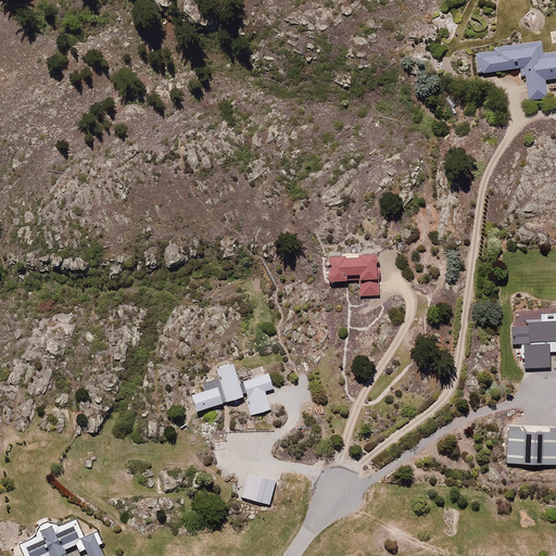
[(541,41),(494,46),(494,52),(476,54),(477,74),(519,70),(520,77),(526,77),(528,98),(546,96),(544,79),(555,77),(555,50),(542,52),(541,41)]
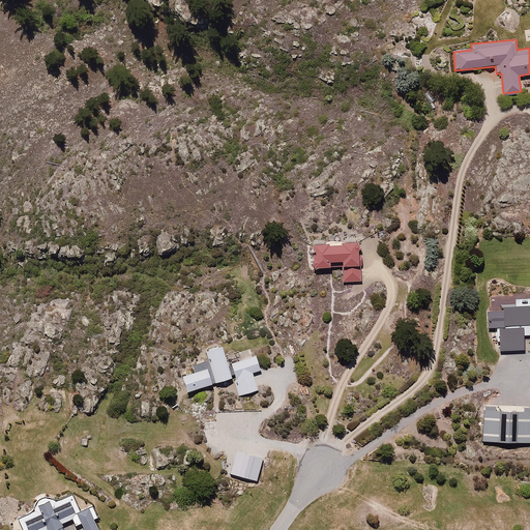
[(325,242),(311,243),(313,270),(330,269),(330,262),(341,261),(343,282),(360,281),(358,240),(345,241),(344,233),(325,234),(325,242)]
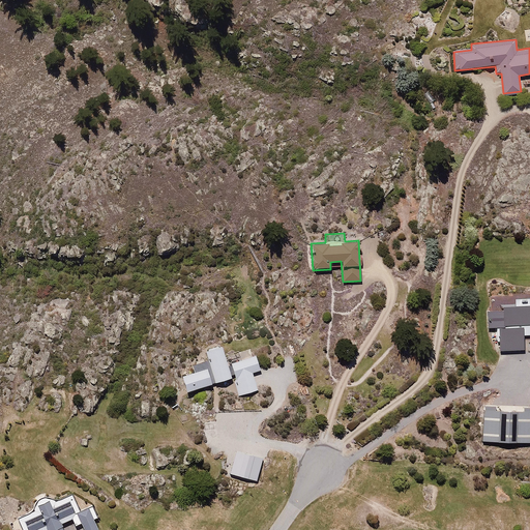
[(516,306),(503,306),(503,312),(489,312),(489,328),(499,327),(500,351),(525,350),(525,336),(529,335),(529,298),(516,298),(516,306)]
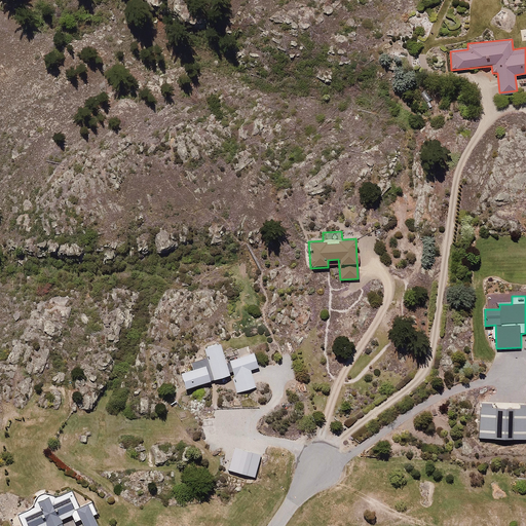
[(209,365),(180,373),(185,389),(234,375),(239,392),(257,387),(252,371),(260,369),(255,351),(228,360),(223,342),(204,347),(209,365)]
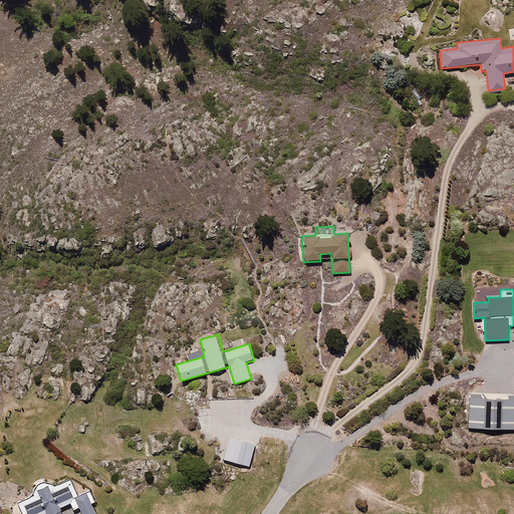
[(482,398),(482,393),(468,393),(467,429),(513,430),(513,394),(507,394),(507,398),(482,398)]
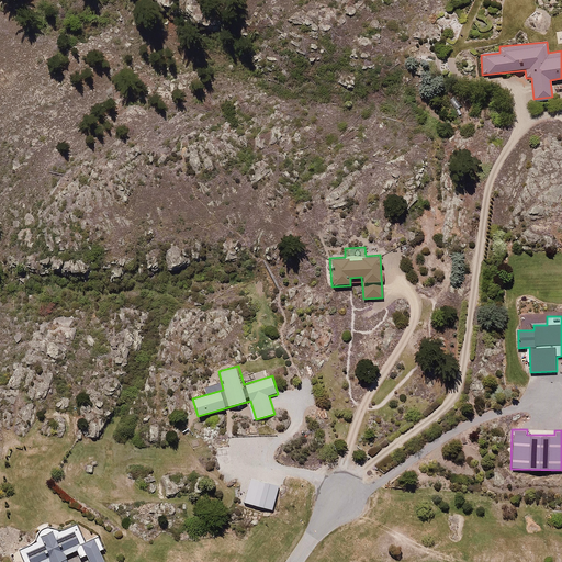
[(279,486),(251,479),(244,503),(272,510),(279,486)]
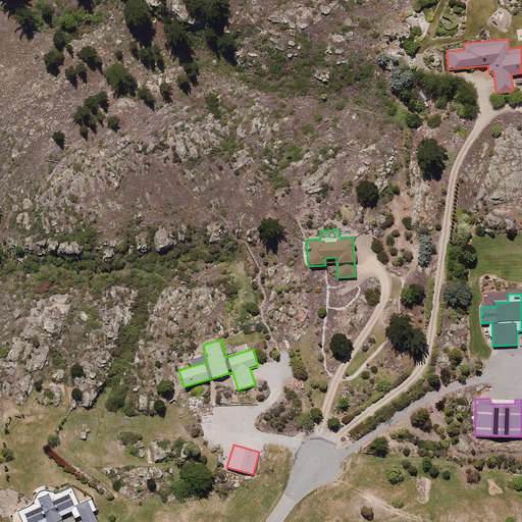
[(47,489),(46,484),(40,485),(36,488),(35,490),(37,492),(34,498),(34,503),(17,510),(23,521),(62,521),(61,517),(70,513),(72,518),(80,515),(82,521),(97,521),(93,512),(98,510),(92,496),(80,502),(71,485),(55,493),(51,490),(47,489)]
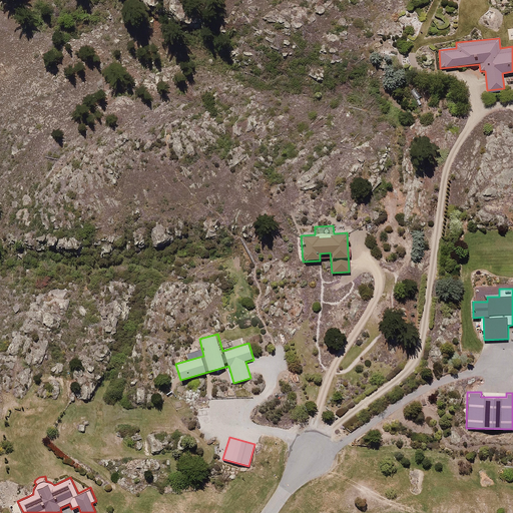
All buildings are outlined.
